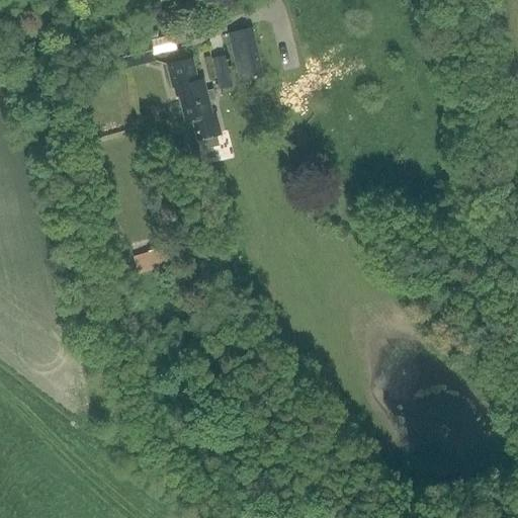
[(241,81),(262,76),(251,30),(230,35),(241,81)]
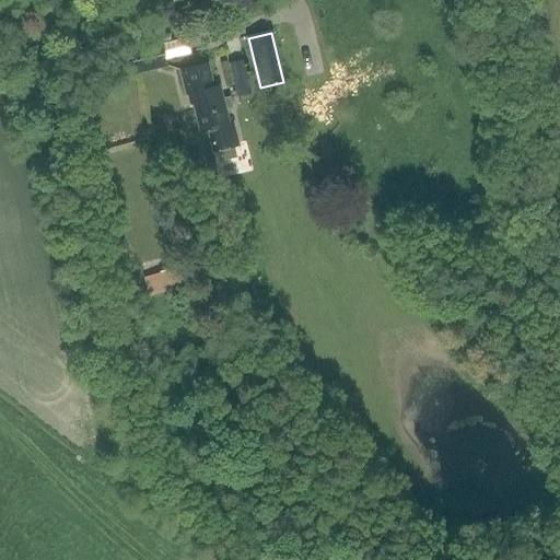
[(130,48),(136,74),(167,68),(162,42),(130,48)]
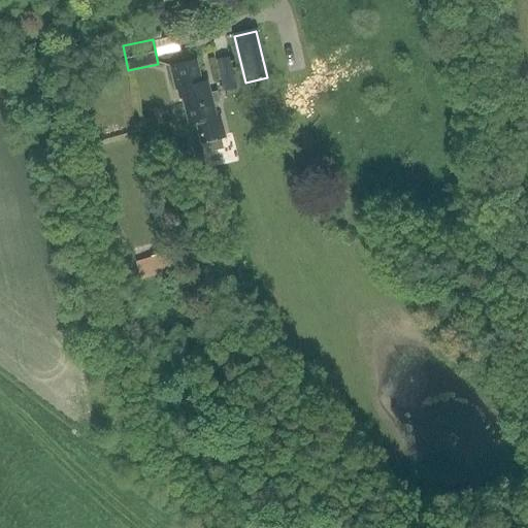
[(223,91),(237,88),(230,57),(216,60),(223,91)]
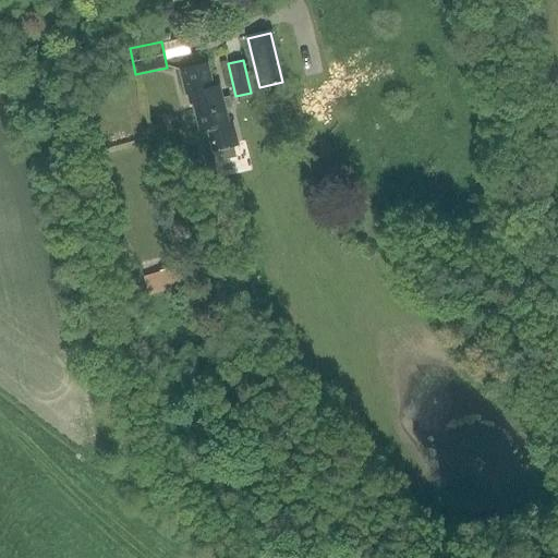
[(199,133),(207,131),(213,153),(214,153),(216,162),(235,157),(233,148),(239,146),(233,124),(228,125),(218,86),(213,87),(207,64),(180,72),(186,97),(191,96),(199,133)]
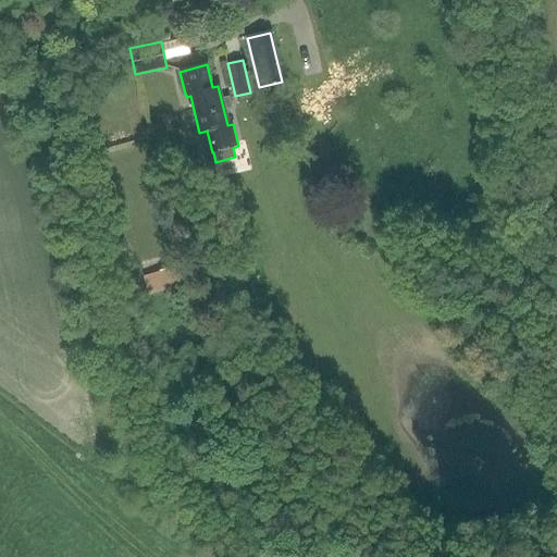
[(183,265),(160,272),(165,291),(188,284),(183,265)]
